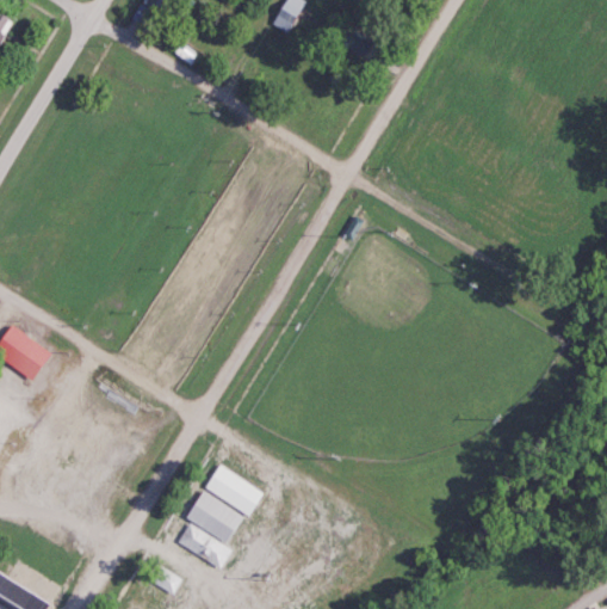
[(286,32),(307,1),(304,0),(285,0),(271,23),(286,32)]
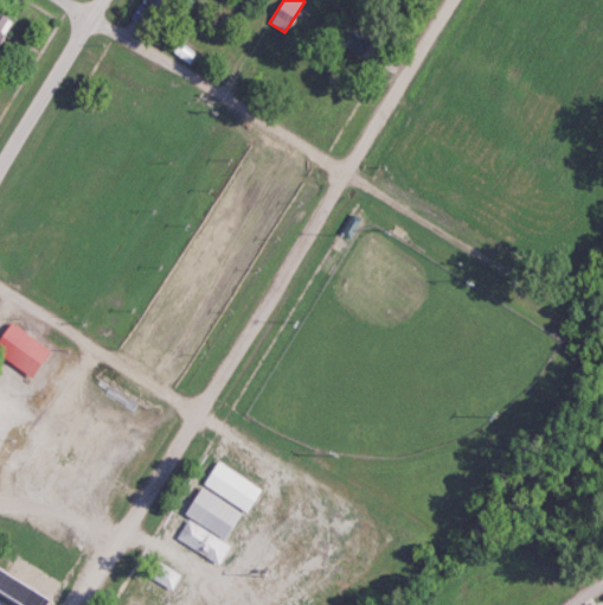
[(0,36),(10,18),(0,13),(0,36)]
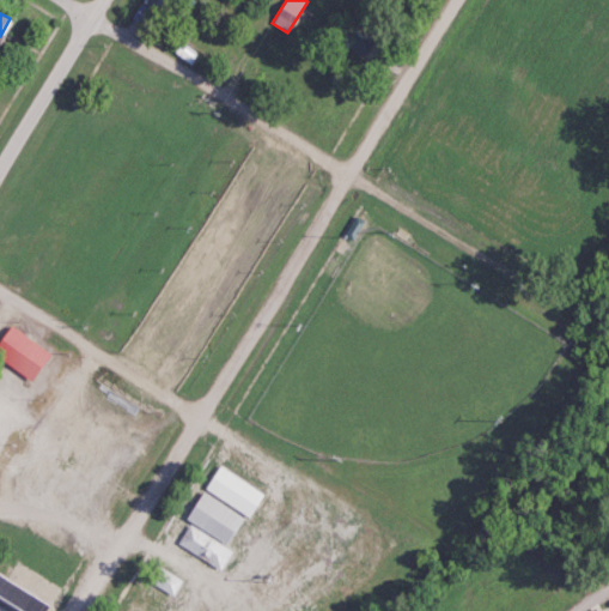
[(265,491),(220,464),(174,542),(220,569),(232,549),(226,545),(245,514),(249,516),(265,491)]
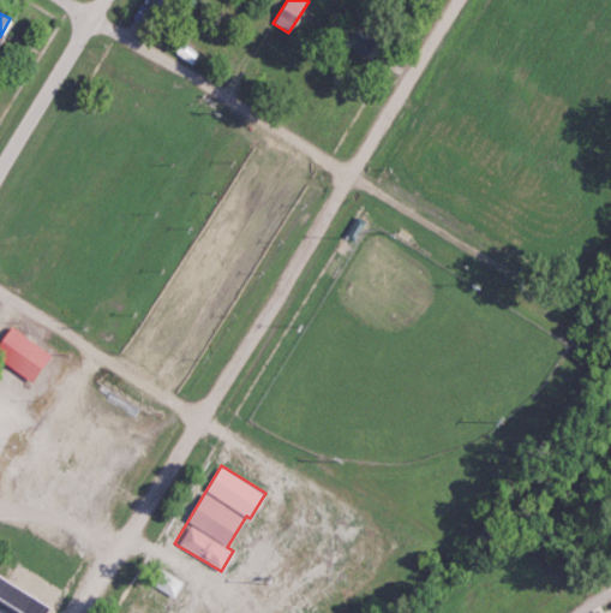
[(0,603),(13,612),(40,612),(57,588),(19,564),(10,579),(0,572),(0,603)]
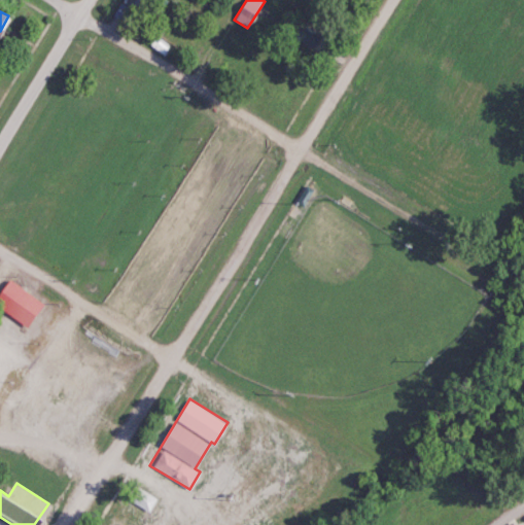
[(148,512),(156,497),(139,487),(131,501),(148,512)]
